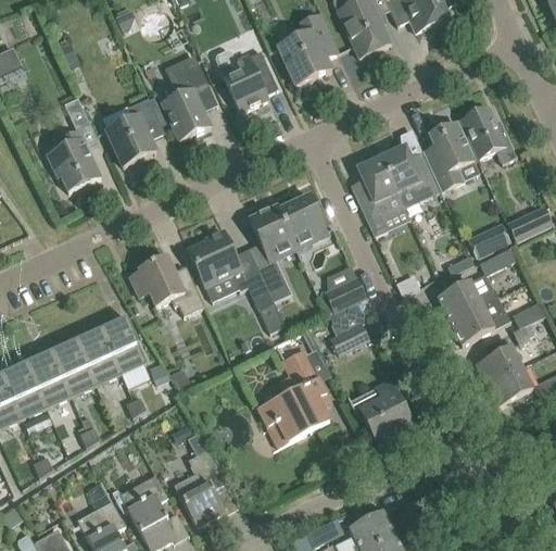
[(332,0),(338,11),(350,38),(359,58),(391,44),(381,24),(370,0),(362,0),(357,2),(356,0),(332,0)]
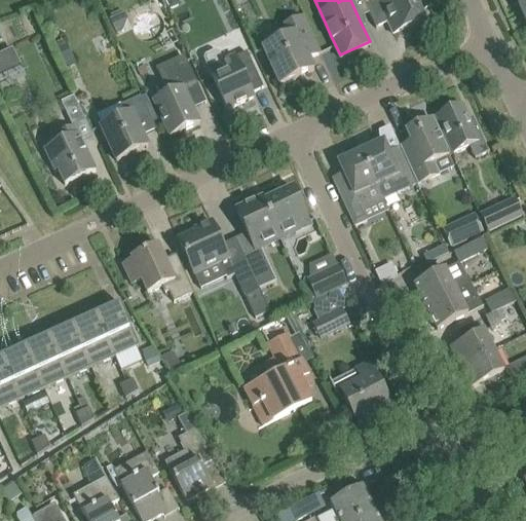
[(364,0),(376,25),(392,16),(398,28),(418,19),(421,10),(416,0),(364,0)]
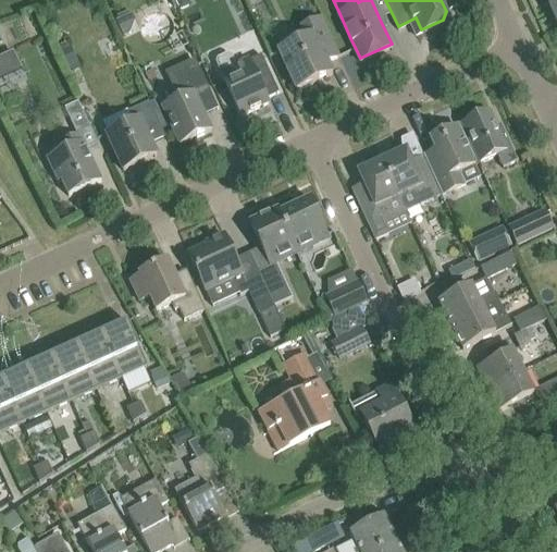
[(279,47),(287,68),(296,87),(332,71),(326,59),(339,52),(331,33),(322,14),(301,23),(307,34),(279,47)]
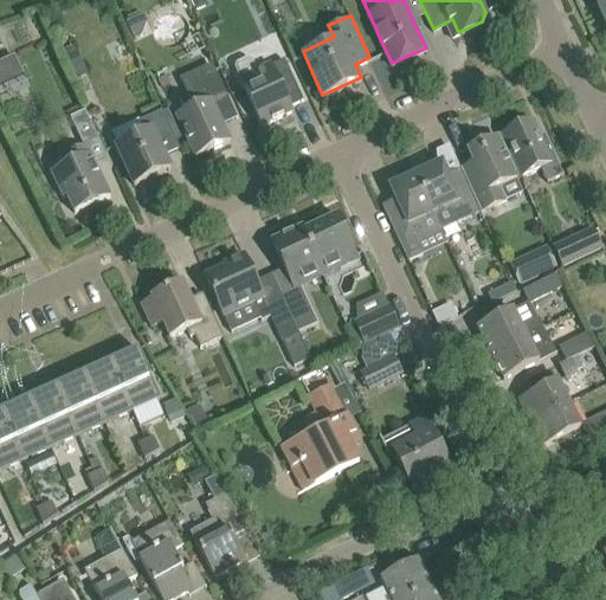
[(0,56),(0,91),(31,81),(19,50),(0,56)]
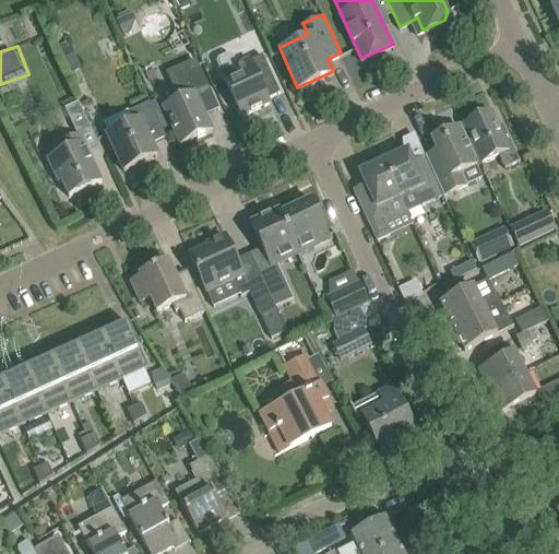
[(221,69),(241,113),(269,101),(266,95),(280,90),(262,51),(249,57),(249,56),(236,62),(232,51),(228,50),(217,55),(216,59),(221,69)]
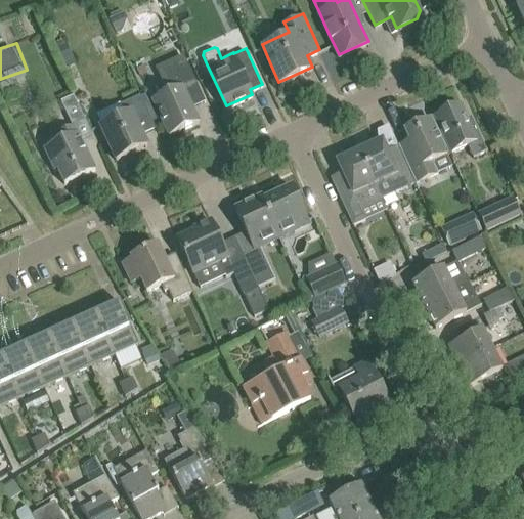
[(167,90),(153,97),(160,114),(169,133),(199,119),(191,104),(187,95),(182,83),(194,77),(192,71),(185,57),(164,68),(170,82),(164,84),(167,90)]
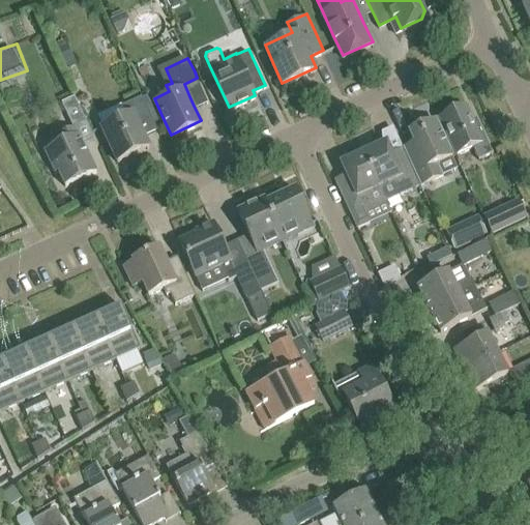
[(75,123),(86,118),(75,93),(61,99),(72,124),(56,133),(59,140),(45,147),(55,170),(58,169),(65,183),(95,169),(75,123)]
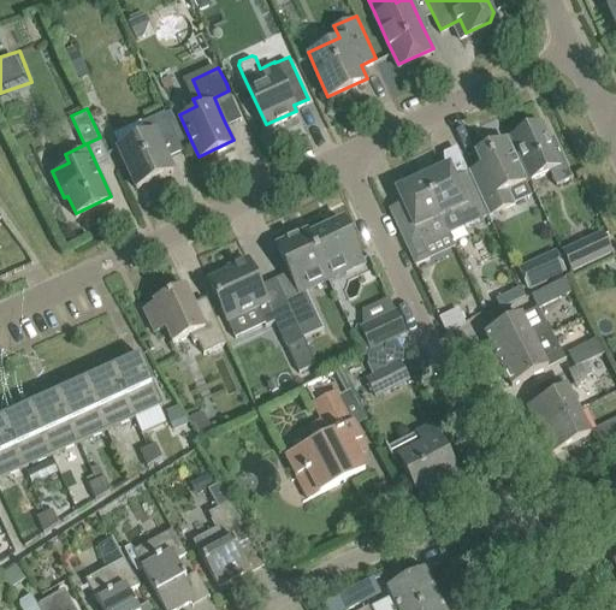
[(136,184),(172,167),(166,155),(183,147),(165,108),(142,118),(147,131),(118,144),(136,184)]
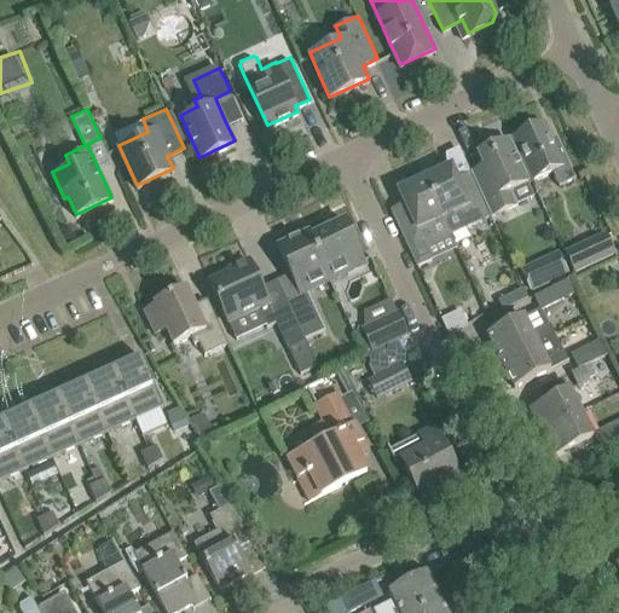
[(513,134),(522,156),(532,177),(551,168),(559,183),(574,175),(561,144),(555,146),(543,120),(513,134)]
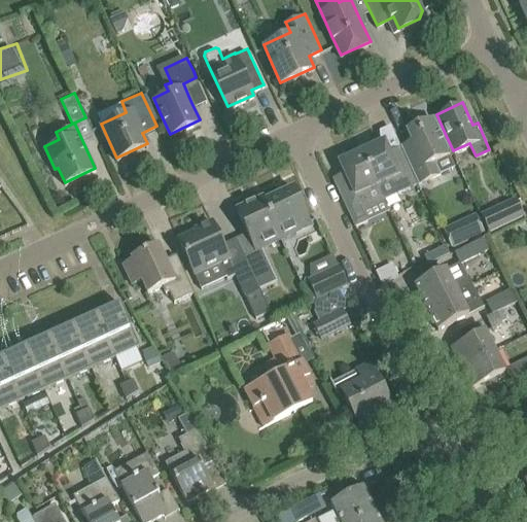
[(401,143),(400,144),(417,181),(418,182),(441,171),(434,159),(450,152),(432,116),(407,129),(414,143),(403,148),(401,143)]
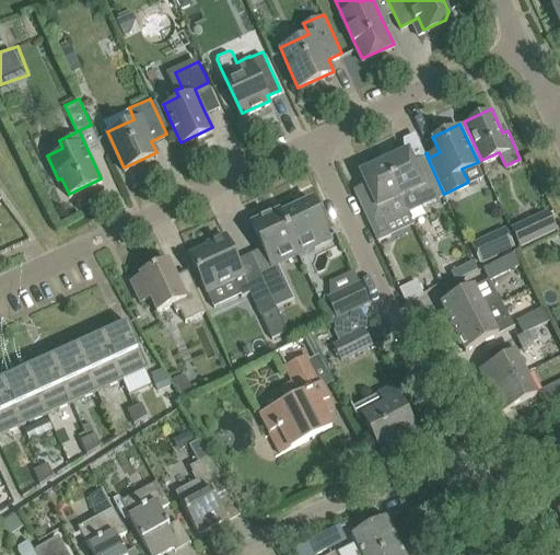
[(408,148),(384,159),(408,209),(443,193),(426,153),(413,159),(408,148)]
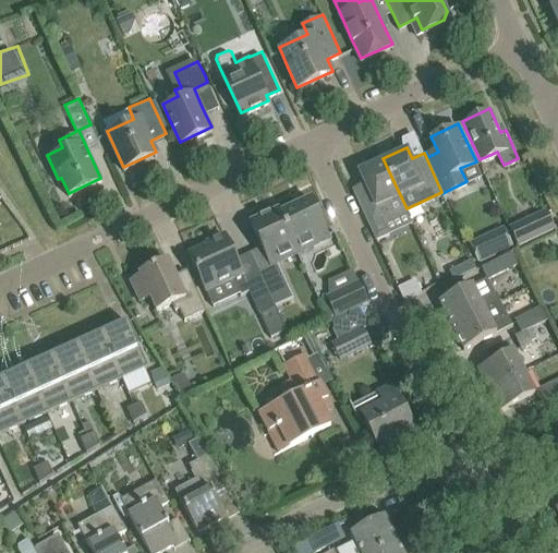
[(407,208),(383,158),(359,169),(364,180),(352,185),(376,238),(389,231),(384,219),(407,208)]
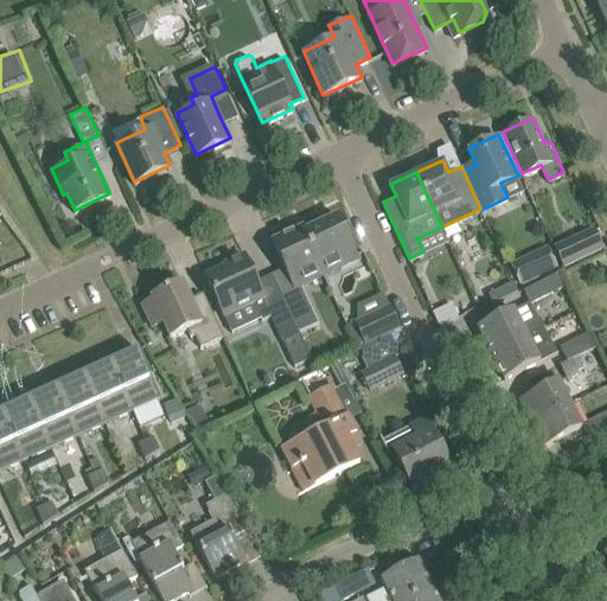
[(302,224),(301,224),(324,273),(358,256),(338,213),(305,229),(302,224)]
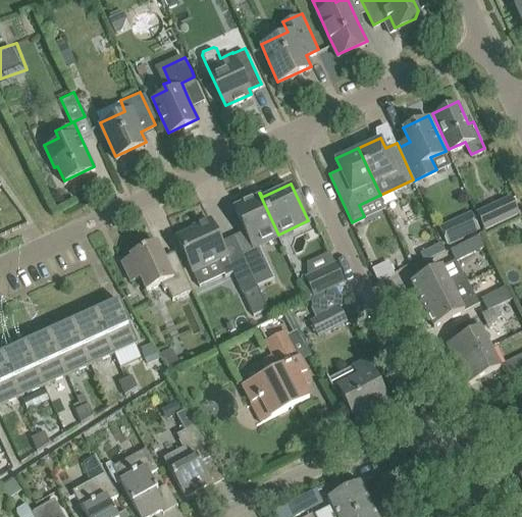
[(253,247),(242,252),(257,283),(273,275),(259,244),(278,235),(259,193),(233,205),(253,247)]
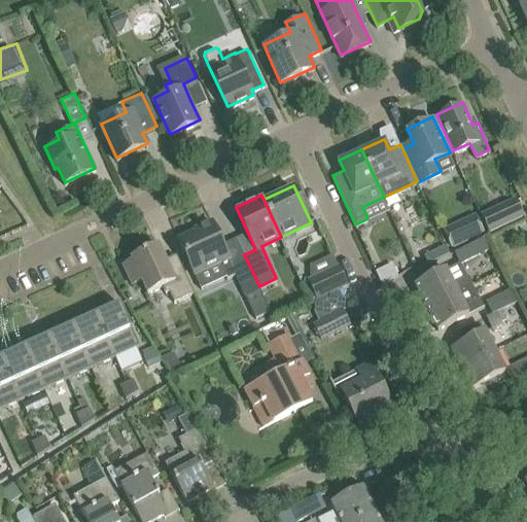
[(496,205),(481,212),(489,229),(504,221),(523,212),(516,196),(496,205)]
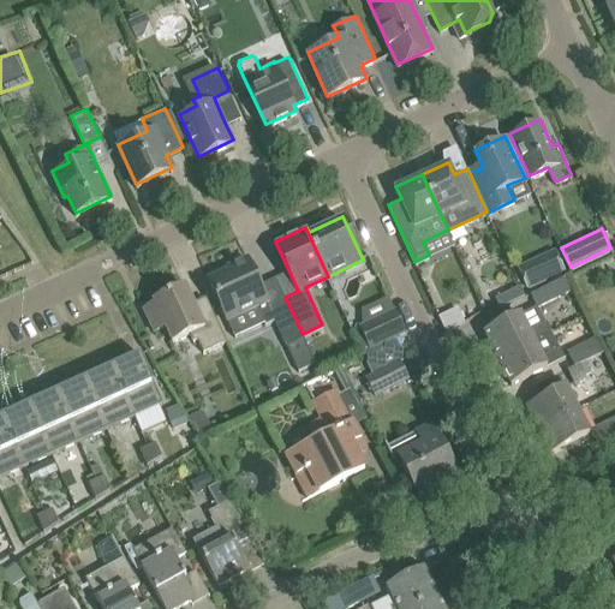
[(555,245),(517,264),(526,285),(565,267),(555,245)]
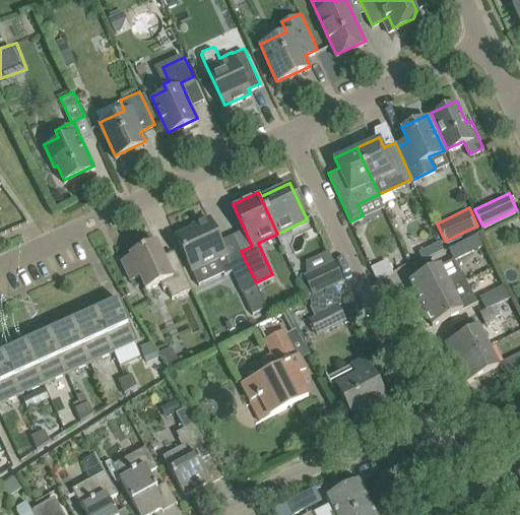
[(256,282),(241,251),(228,257),(208,215),(192,223),(193,226),(176,234),(184,252),(192,268),(216,257),(223,272),(232,268),(241,288),(242,288),(256,282)]
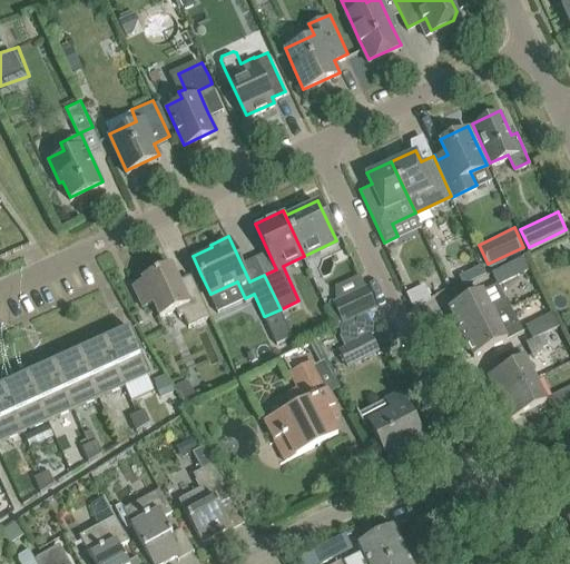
[(559,263),(569,258),(569,237),(552,246),(559,263)]
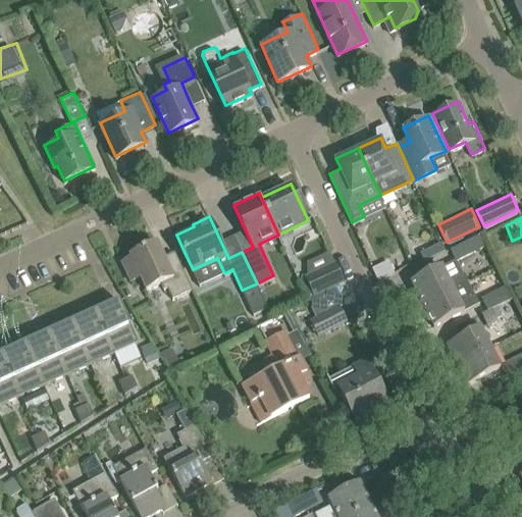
[(456,244),(450,247),(455,258),(462,255),(483,244),(477,233),(456,244)]
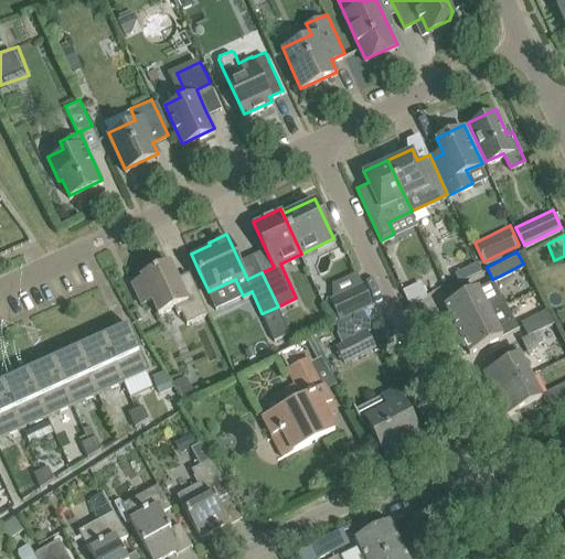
[(142,276),(132,281),(141,301),(151,297),(158,311),(173,303),(178,311),(181,310),(187,321),(208,311),(202,299),(193,279),(181,285),(170,260),(141,273),(142,276)]
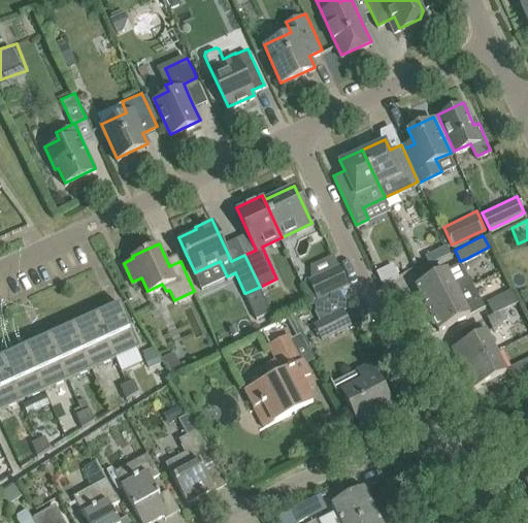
[(424,254),(428,262),(450,252),(446,243),(424,254)]
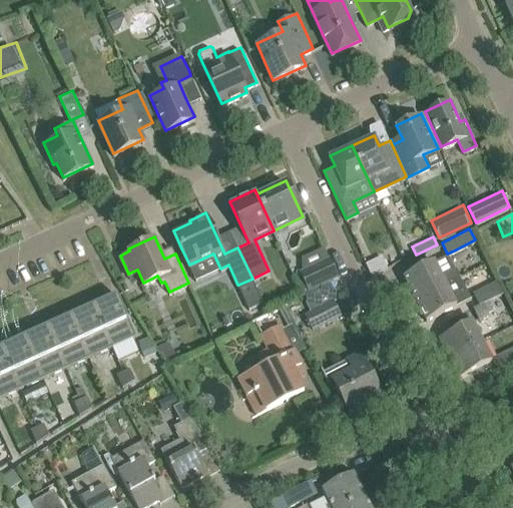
[(366,262),(372,273),(387,265),(382,255),(366,262)]
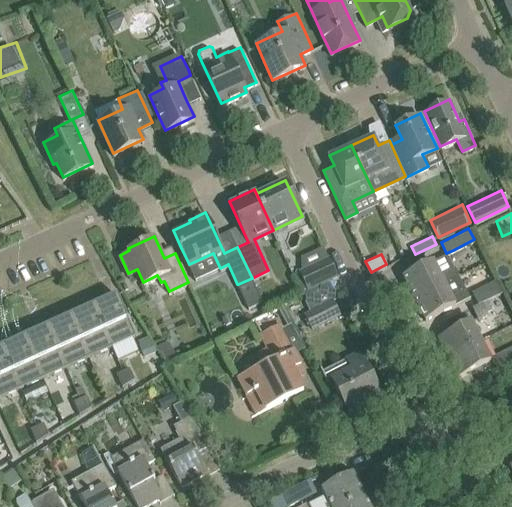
[(305,300),(310,309),(310,310),(321,304),(312,285),(337,274),(328,256),(292,272),(301,292),(303,291),(307,299),(305,300)]
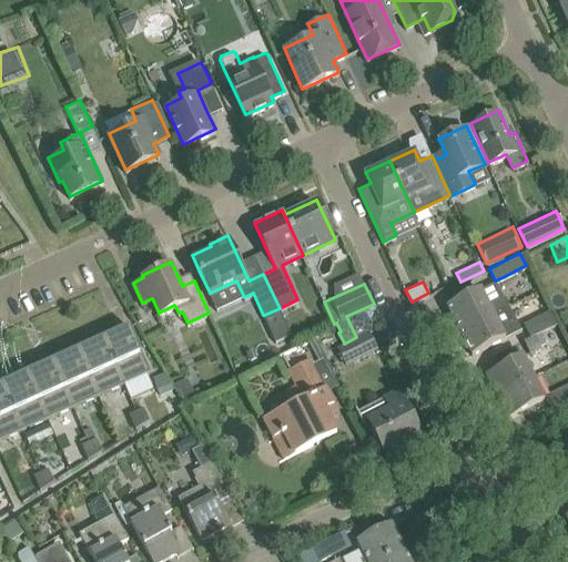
[(447,304),(459,328),(507,303),(503,294),(487,302),(479,287),(466,294),(447,304)]
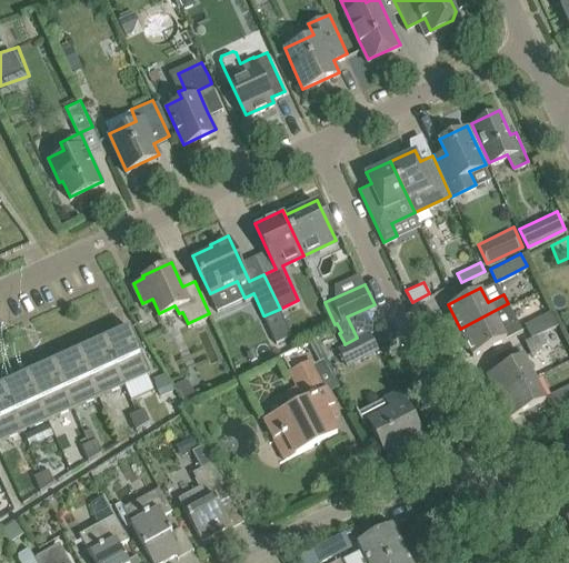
[(508,303),(460,329),(472,353),(492,343),(520,328),(516,319),(508,303)]
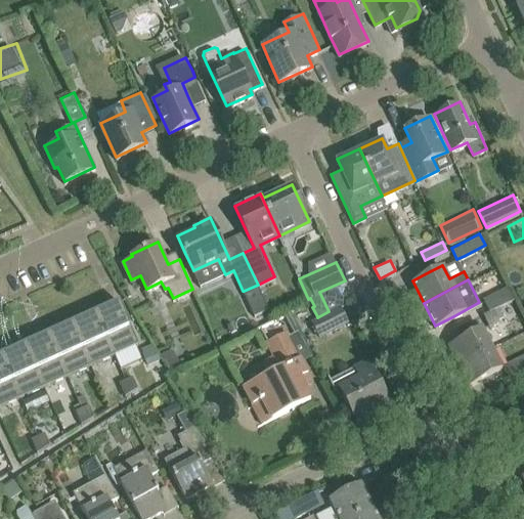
[(254,313),(268,307),(258,285),(244,291),(254,313)]
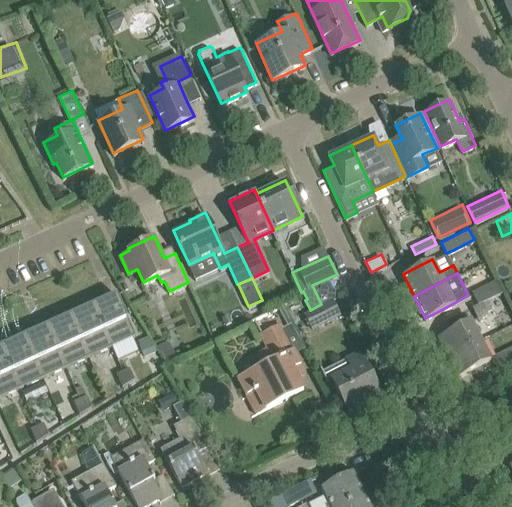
[(472,290),(478,302),(482,301),(487,298),(502,291),(496,278),(472,290)]
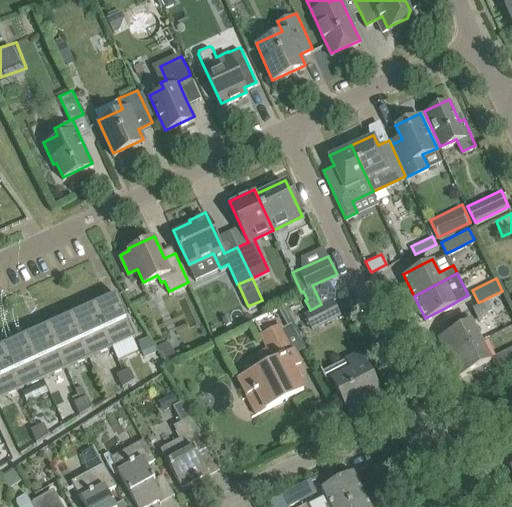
[(135,333),(117,292),(93,302),(112,343),(135,333)]
